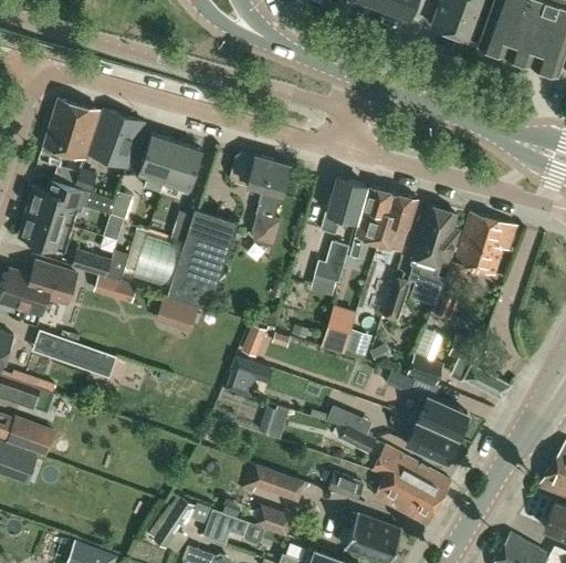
[(385,0),(383,9),(409,19),(416,0),(385,0)]
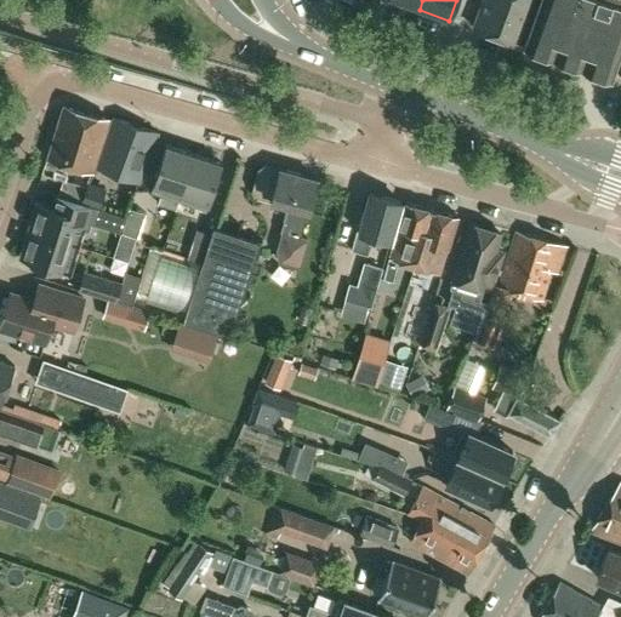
[(516,45),(531,0),(483,0),(473,29),(516,45)]
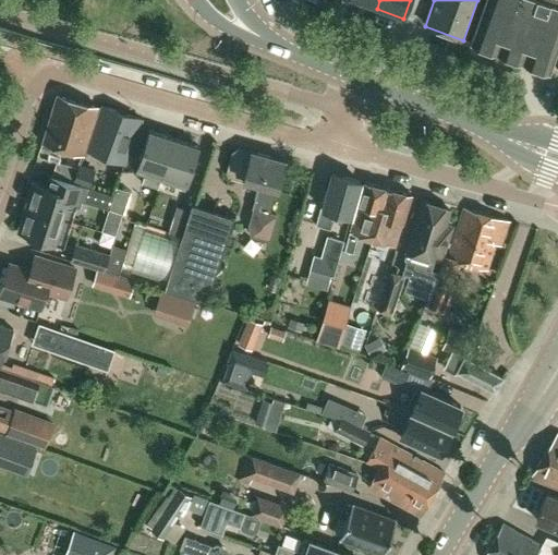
[(557,0),(484,0),(470,44),(549,73),(557,47),(557,0)]
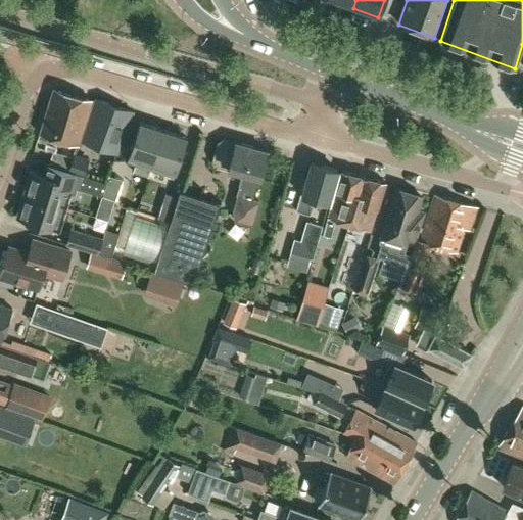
[(78,147),(91,102),(52,91),(39,136),(78,147)]
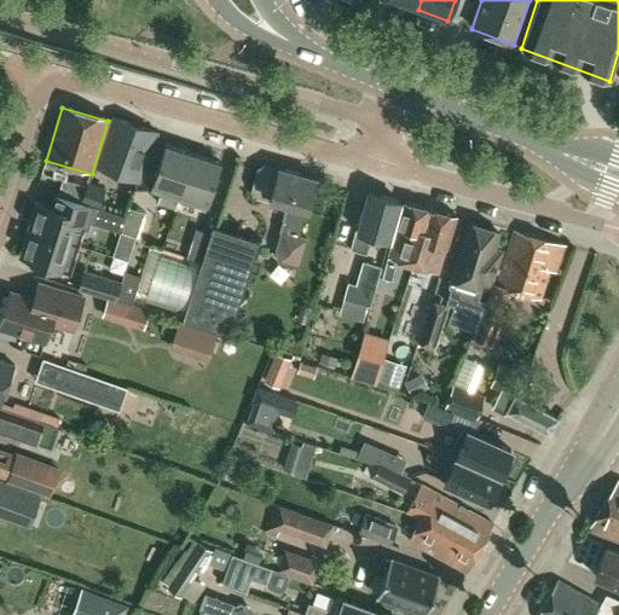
[(138,184),(155,135),(114,121),(97,169),(138,184)]
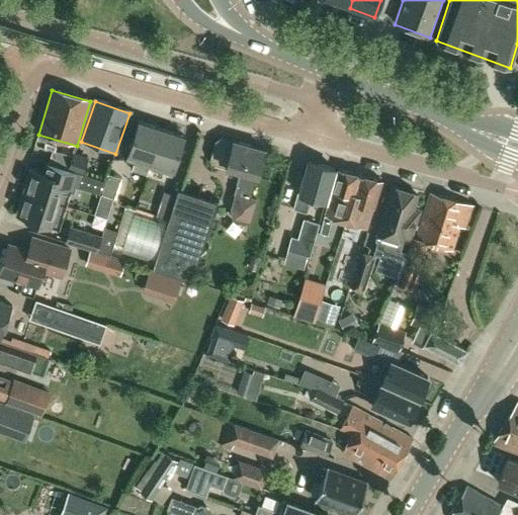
[(146,177),(148,169),(161,131),(138,122),(125,161),(135,164),(132,172),(146,177)]
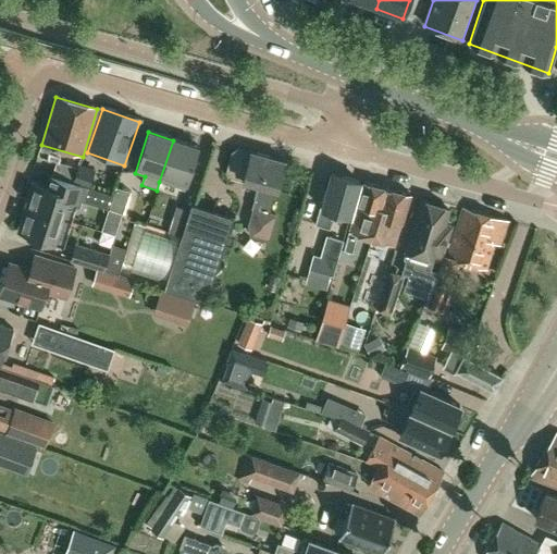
[(197,148),(173,140),(159,182),(184,189),(197,148)]
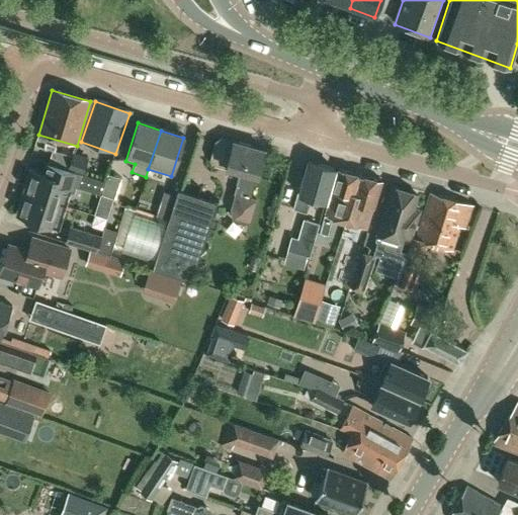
[(252,199),(264,151),(233,143),(222,140),(217,143),(211,159),(214,165),(226,168),(226,169),(240,173),(234,196),(235,196),(231,211),(235,220),(251,225),(257,201),(252,199)]
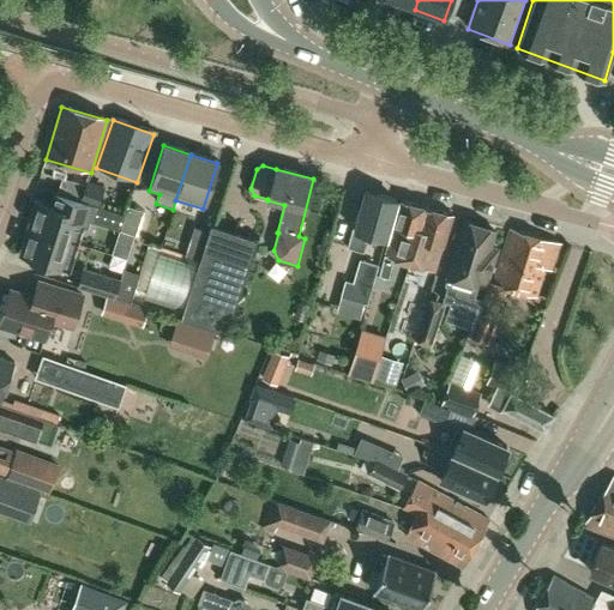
[(79,204),(84,187),(62,181),(58,197),(79,204)]
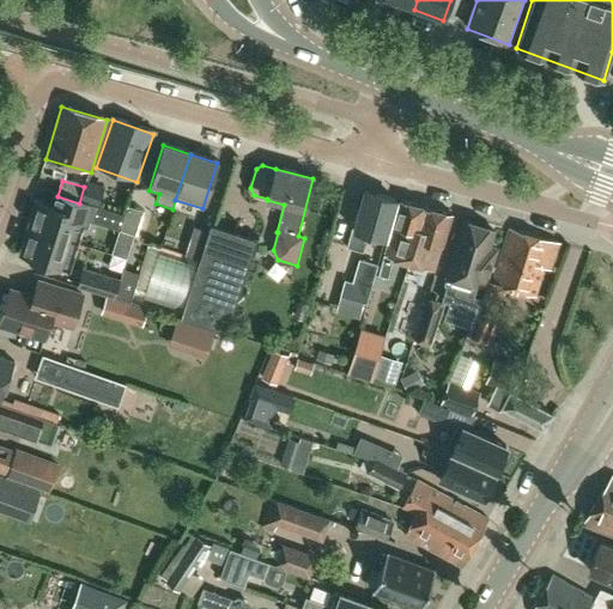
[(84,187),(79,203),(93,208),(98,209),(99,208),(105,189),(86,183),(84,187)]
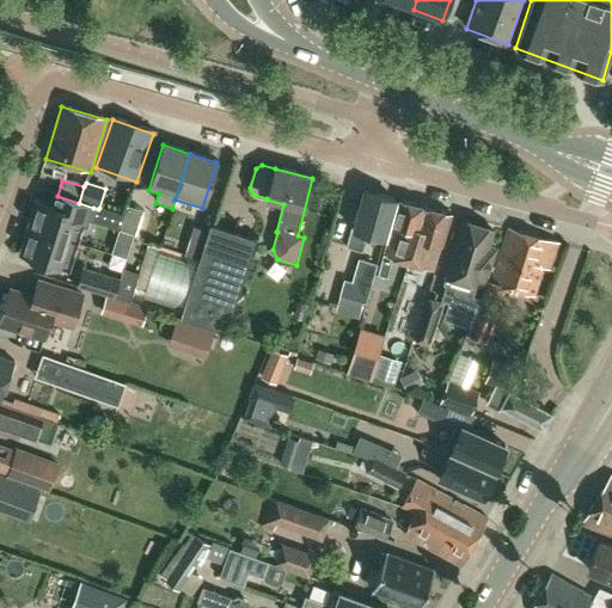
[(385,239),(396,201),(365,192),(360,212),(356,210),(346,250),(362,255),(367,234),(385,239)]
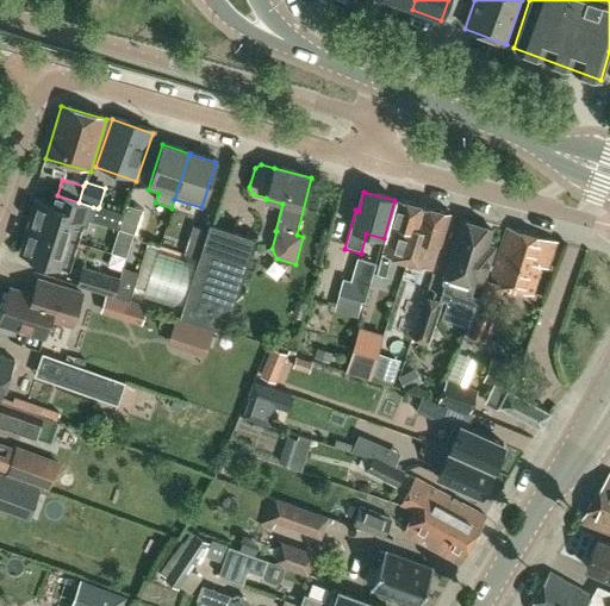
[(35,201),(27,227),(78,243),(83,220),(88,222),(93,207),(79,202),(57,195),(50,193),(47,205),(35,201)]
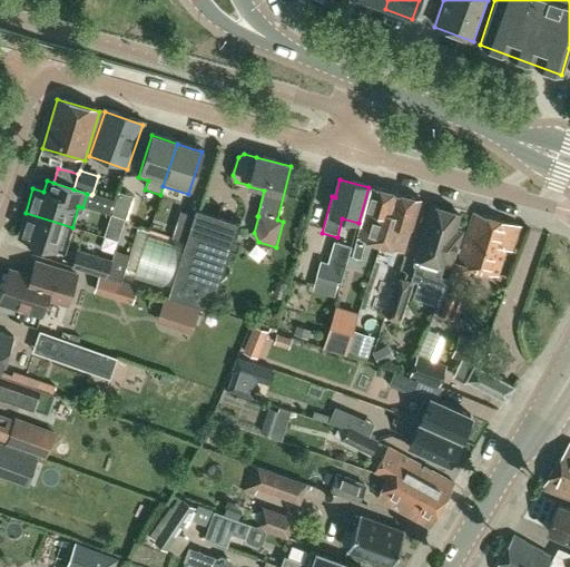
[(380,247),(395,195),(373,188),(351,260),(360,262),(365,243),(380,247)]
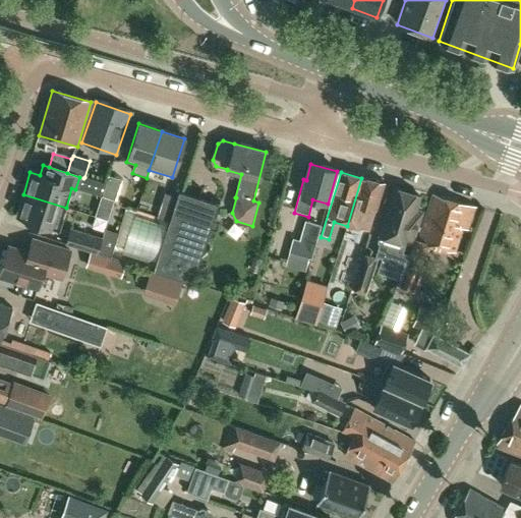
[(83,178),(79,177),(75,189),(101,197),(105,183),(84,177),(83,178)]
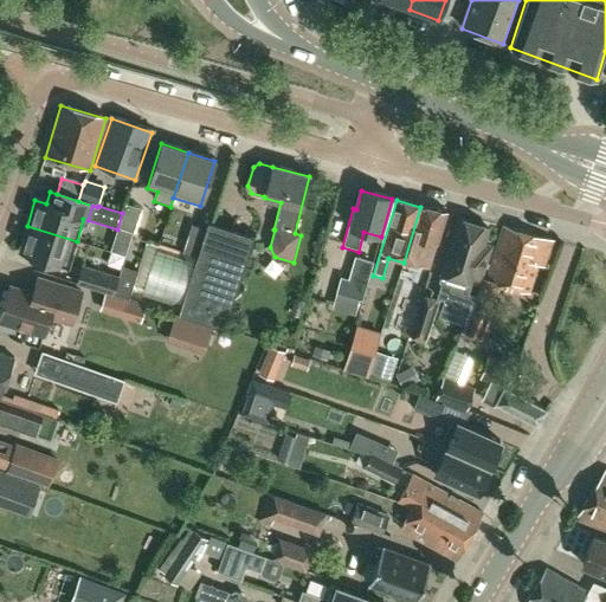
[(429,272),(446,213),(420,207),(404,263),(429,272)]
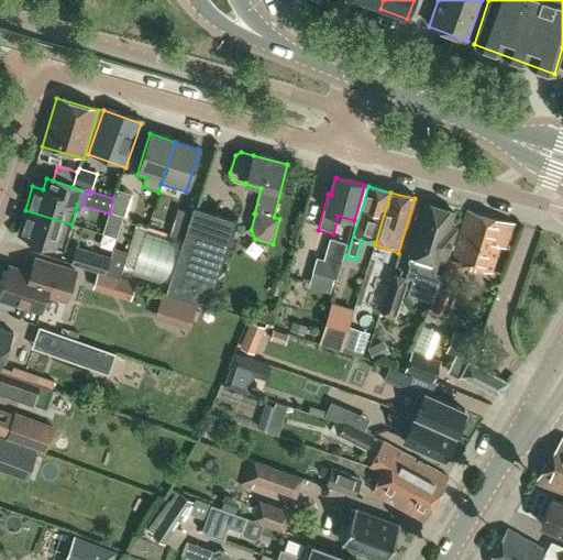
[(434,275),(439,263),(445,264),(456,231),(449,229),(453,213),(427,206),(410,255),(414,256),(407,278),(414,281),(409,293),(433,300),(440,277),(434,275)]
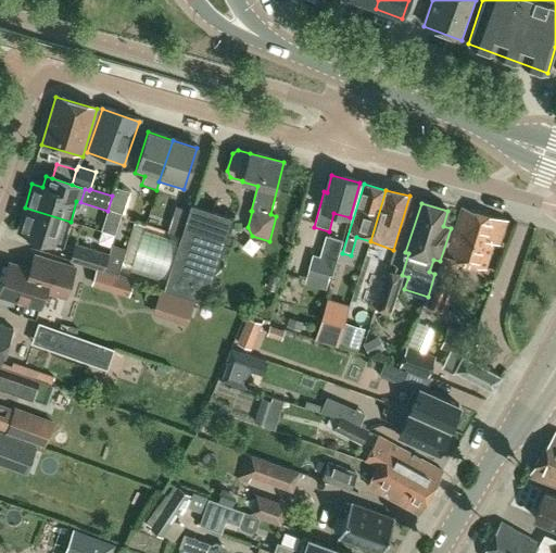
[(206,304),(232,218),(190,204),(188,211),(175,208),(166,233),(179,237),(163,290),(206,304)]
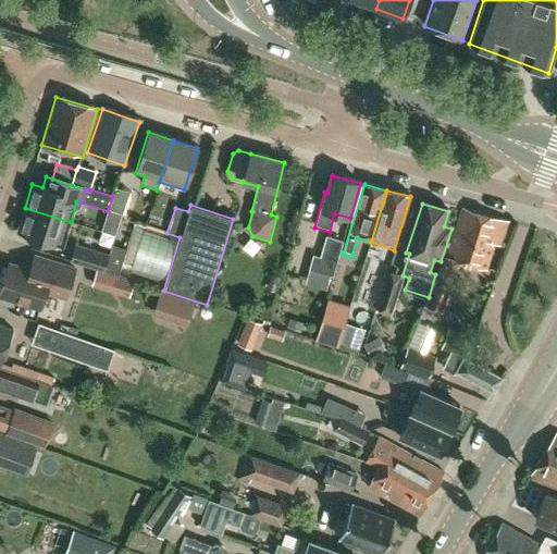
[(63,247),(71,222),(25,208),(17,233),(63,247)]
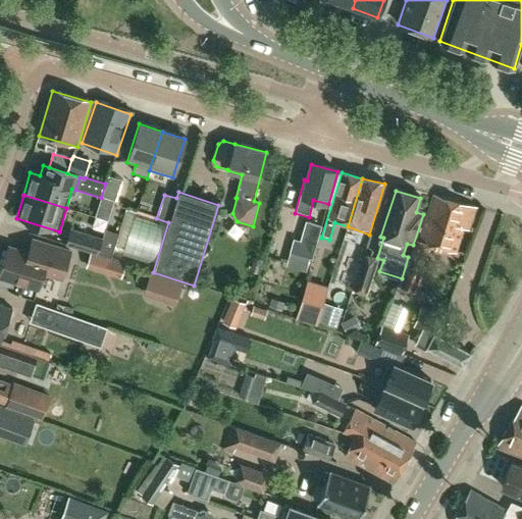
[(476,208),(434,197),(419,243),(417,242),(399,288),(414,294),(424,267),(423,267),(430,247),(455,255),(463,229),(469,231),(476,208)]
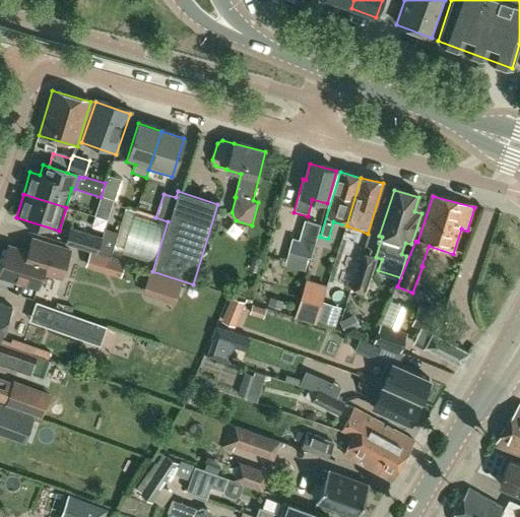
[(287,254),(308,260),(310,261),(321,228),(305,222),(299,242),(291,240),(287,254)]
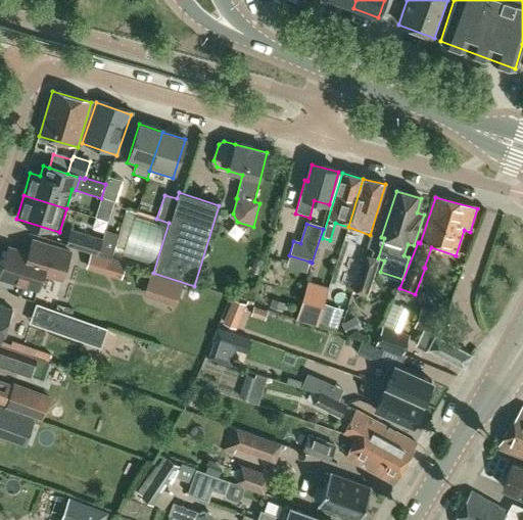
[(104,230),(101,240),(97,254),(110,258),(119,234),(104,230)]
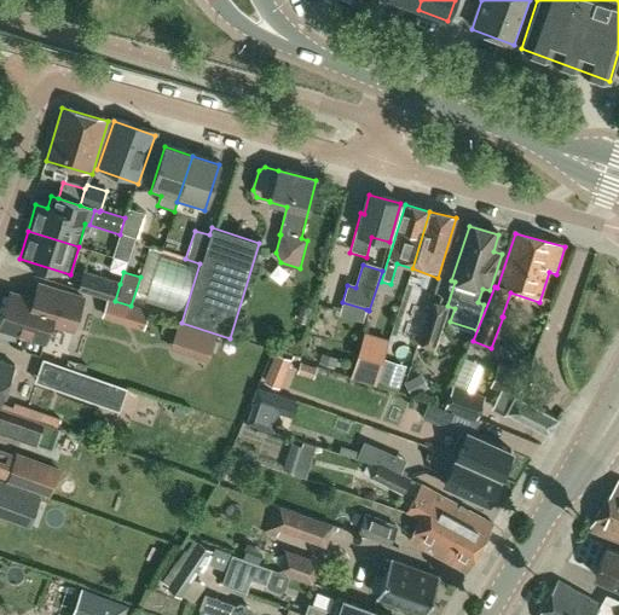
[(114,303),(115,301),(120,284),(84,273),(77,291),(114,303)]
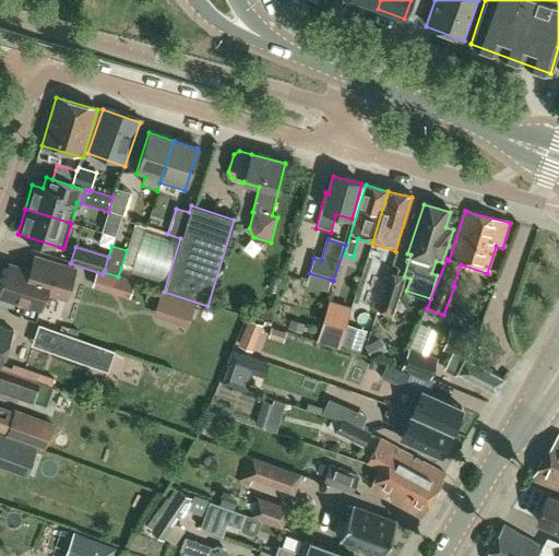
[(66,299),(74,270),(34,258),(30,272),(9,265),(0,293),(0,296),(40,309),(46,293),(66,299)]
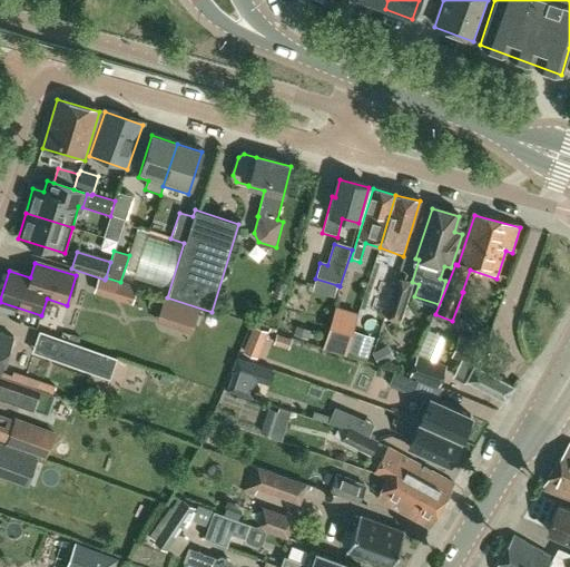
[(385,316),(400,321),(409,293),(394,289),(385,316)]
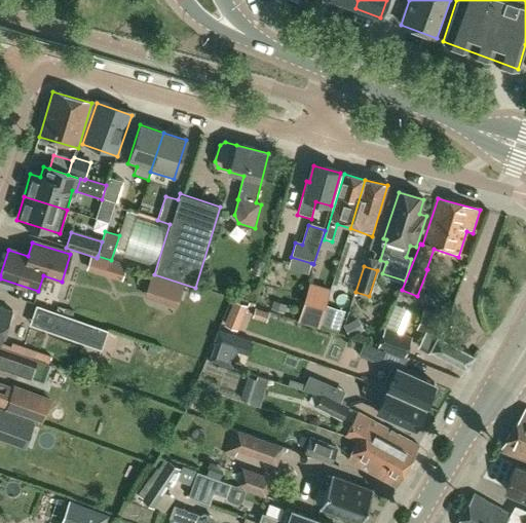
[(147,290),(179,299),(183,284),(152,274),(147,290)]
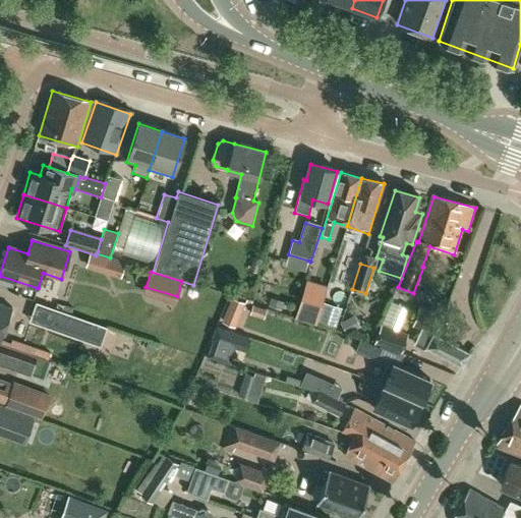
[(246,327),(255,301),(237,295),(229,322),(246,327)]
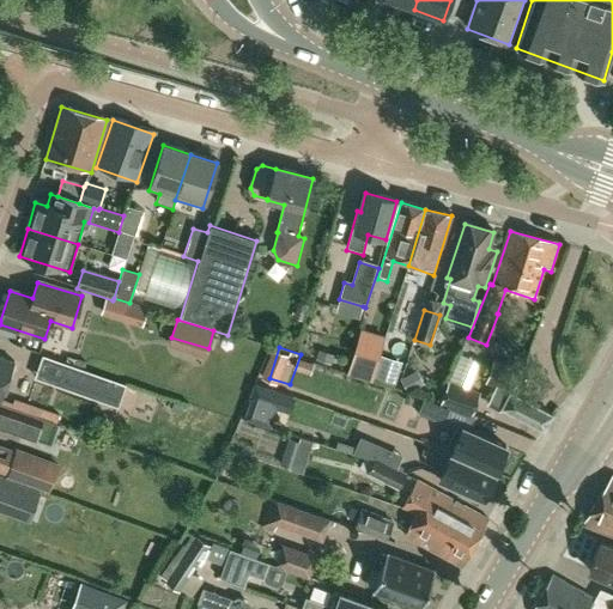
[(347,378),(371,385),(378,360),(354,352),(347,378)]
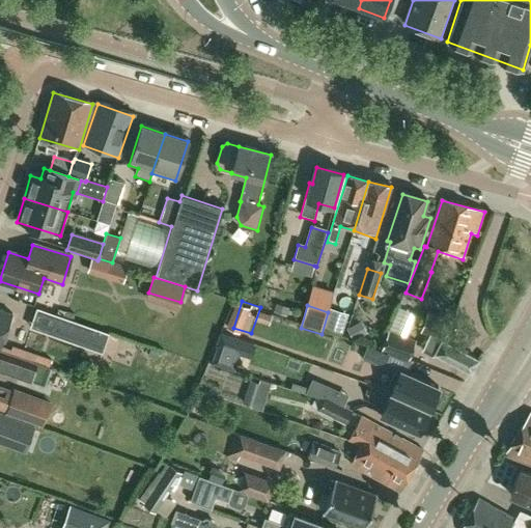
[(0,348),(1,349),(12,314),(0,309),(0,348)]
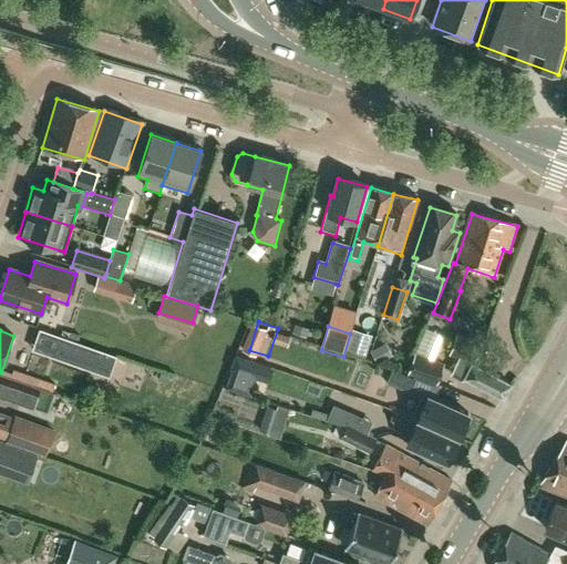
[(60,335),(54,355),(109,372),(115,352),(60,335)]
